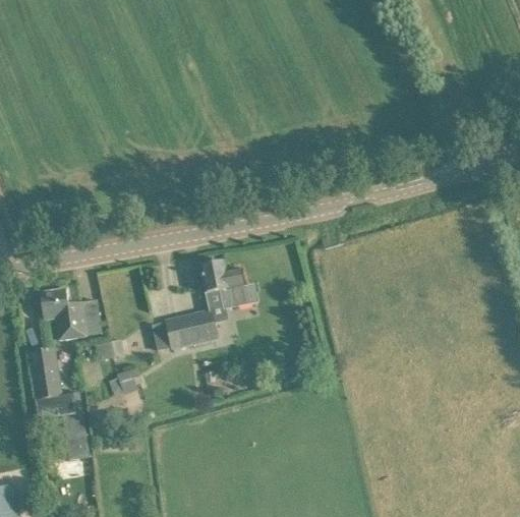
[(239,266),(226,269),(224,257),(199,263),(204,283),(205,290),(220,287),(222,297),(224,304),(225,304),(226,306),(234,305),(258,300),(254,281),(248,282),(248,281),(242,282),(239,266)]
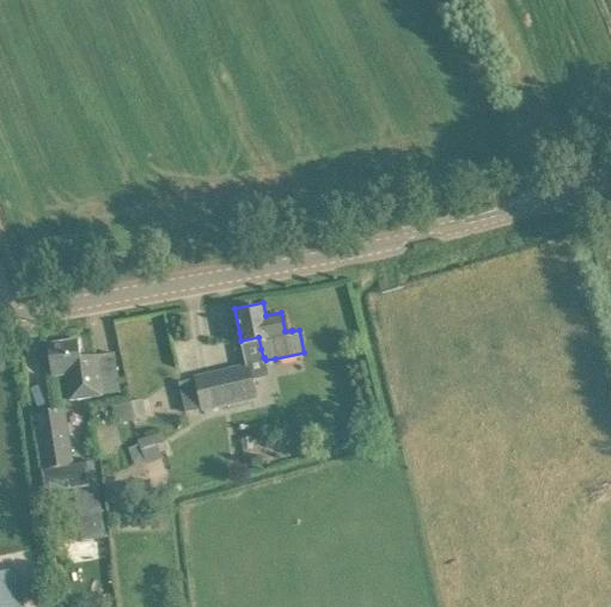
[(101,392),(98,376),(95,353),(79,355),(77,337),(47,341),(52,374),(65,372),(68,398),(101,392)]
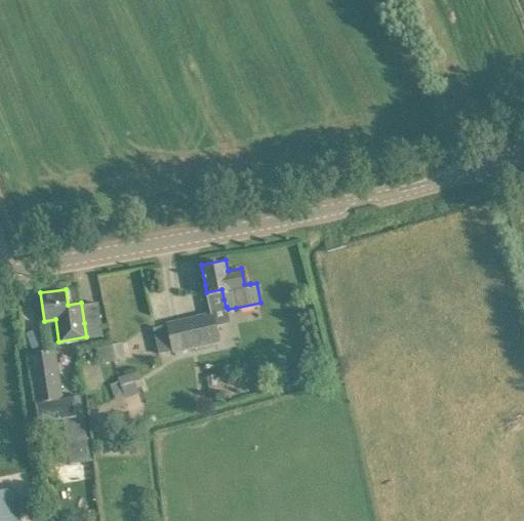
[(163,321),(170,352),(218,341),(211,310),(163,321)]
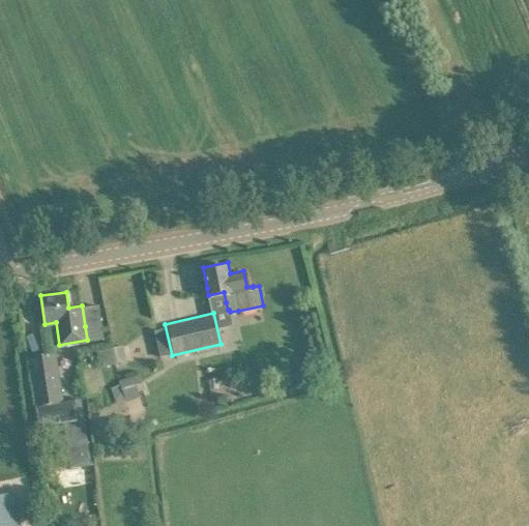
[(99,364),(125,359),(122,344),(96,349),(99,364)]
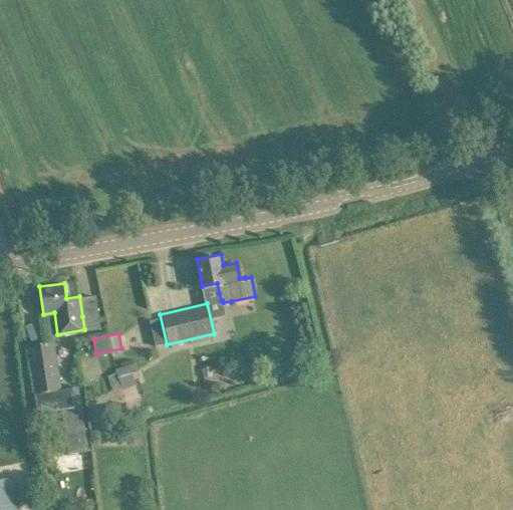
[(53,340),(27,344),(35,393),(33,394),(38,414),(61,410),(67,452),(88,449),(78,386),(71,387),(61,389),(53,340)]
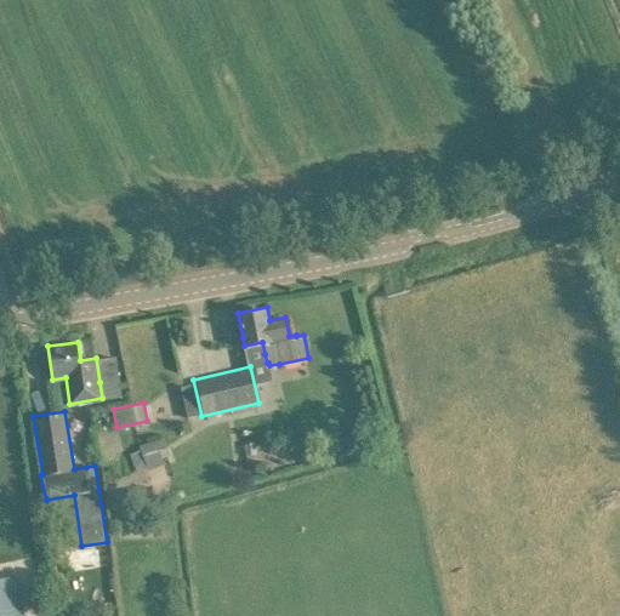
[(147,469),(170,462),(161,434),(138,441),(141,448),(131,451),(136,469),(147,466),(147,469)]
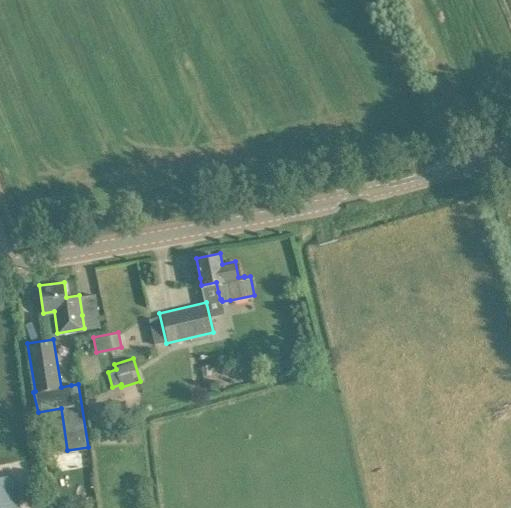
[(209,363),(200,364),(201,374),(210,373),(209,363)]
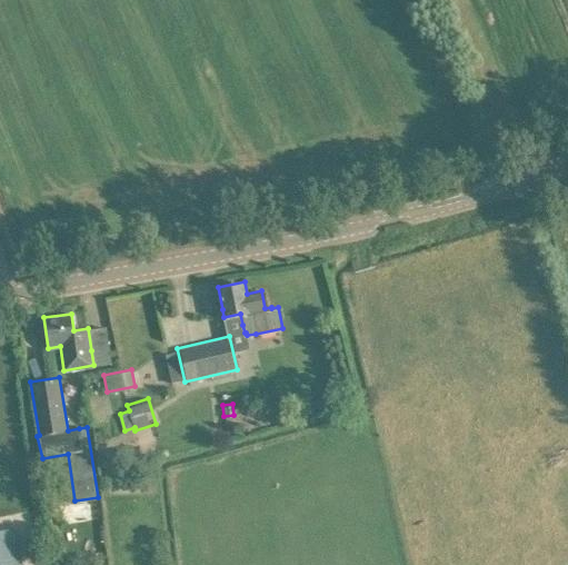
[(0,564),(20,564),(13,529),(0,532),(0,564)]
